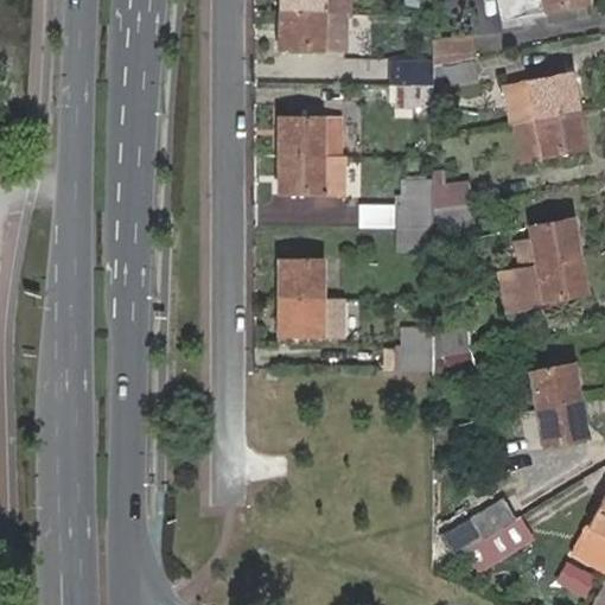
[(280,0),(280,11),(324,13),(324,0),(280,0)]
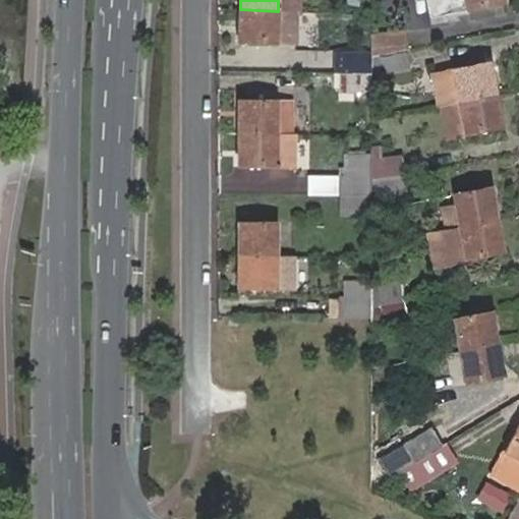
[(278,0),(278,11),(298,12),(297,0),(278,0)]
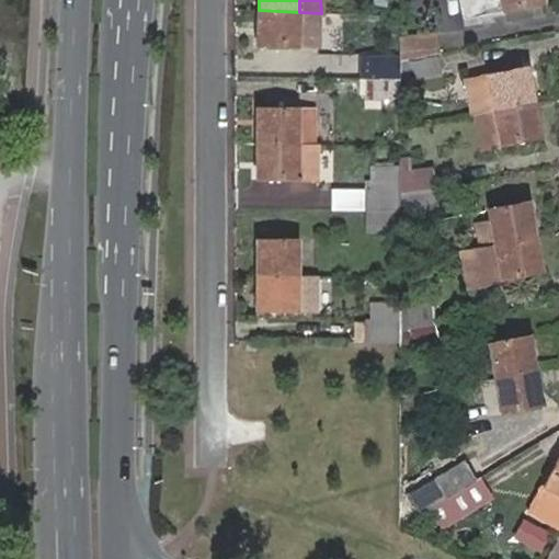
[(499,0),(501,10),(544,1),(544,0),(499,0)]
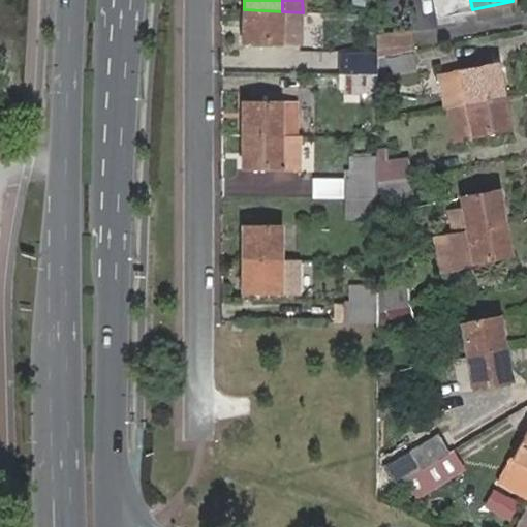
[(282,11),(244,9),(244,47),(281,48),(282,11)]
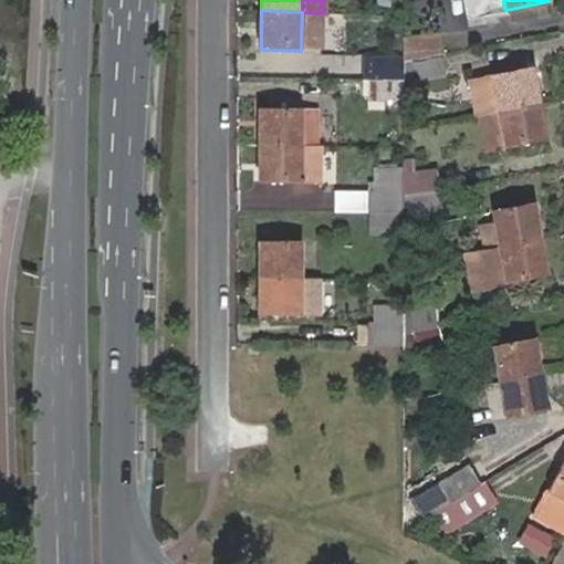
[(404,41),(404,61),(440,54),(437,34),(404,41)]
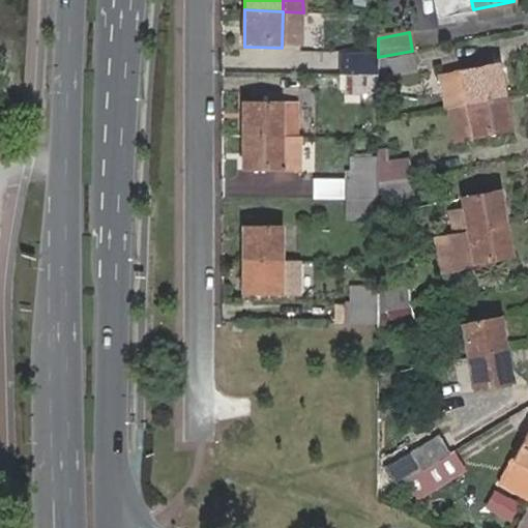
[(378,60),(379,79),(416,69),(412,53),(378,60)]
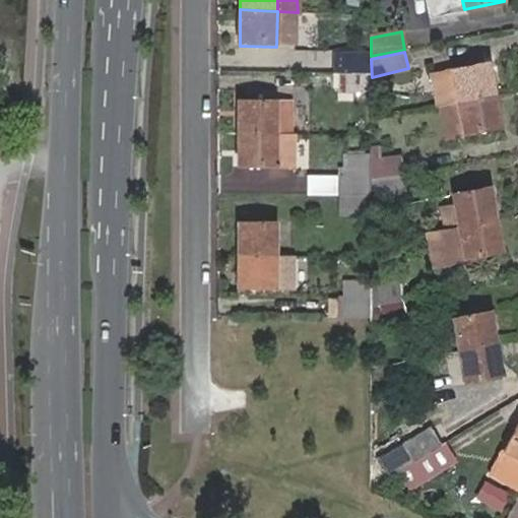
[(338,57),(338,76),(372,77),(371,59),(371,57),(338,57)]
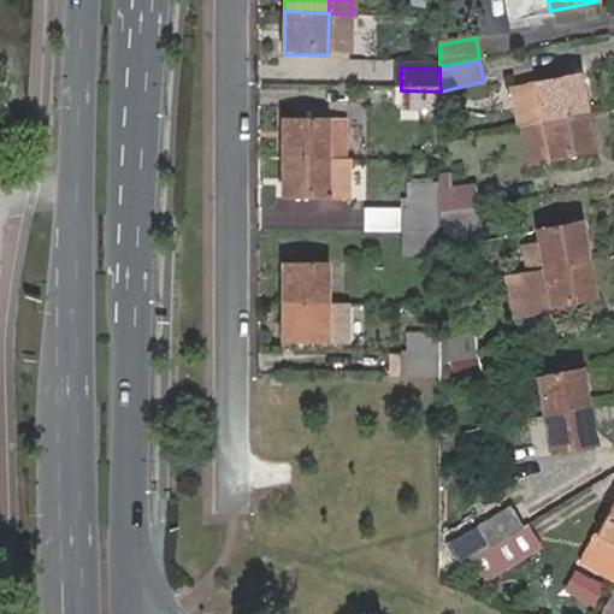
[(521,124),(585,112),(578,72),(519,84),(506,86),(512,125),(521,124)]
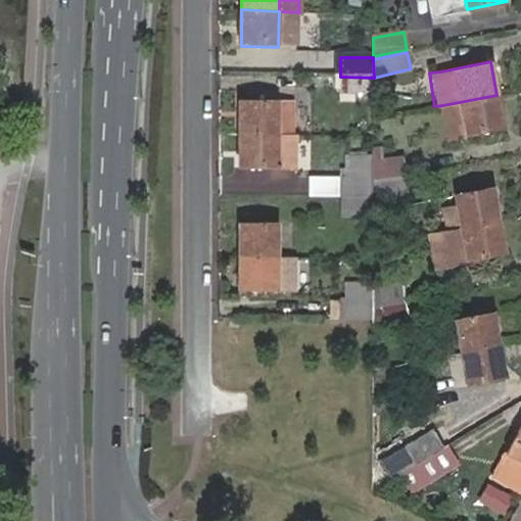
[(374,78),(340,77),(339,94),(374,95),(374,78)]
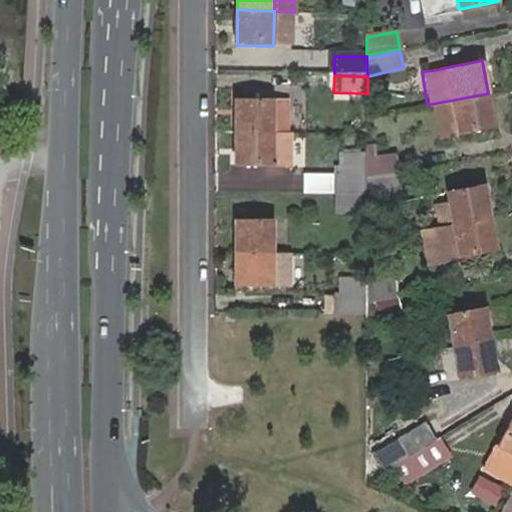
[(494,125),(488,93),(435,103),(442,137),(494,125)]
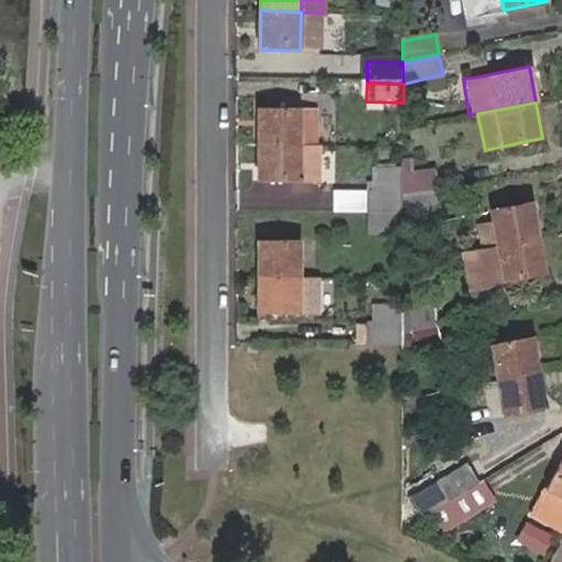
[(259,108),(260,144),(316,147),(316,110),(259,108)]
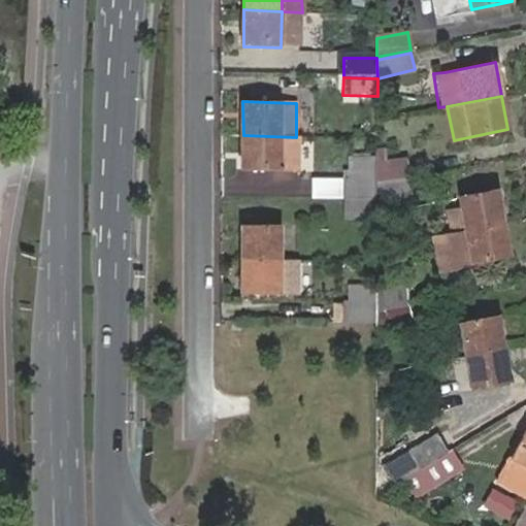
[(296,137),(243,135),(243,170),(299,169),(298,137),(296,137)]
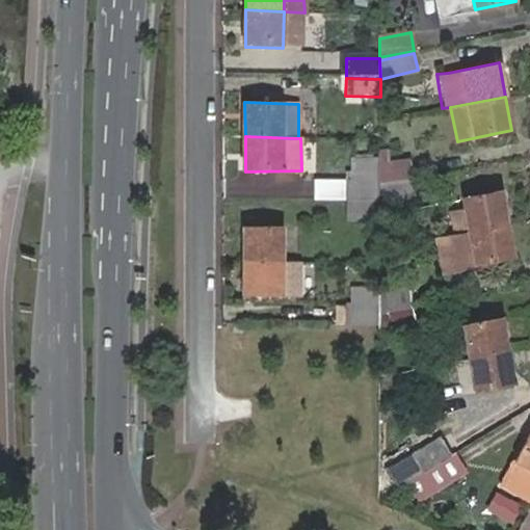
[(380,157),(380,180),(380,182),(412,177),(414,177),(411,159),(390,163),(389,151),(380,153),(380,157)]
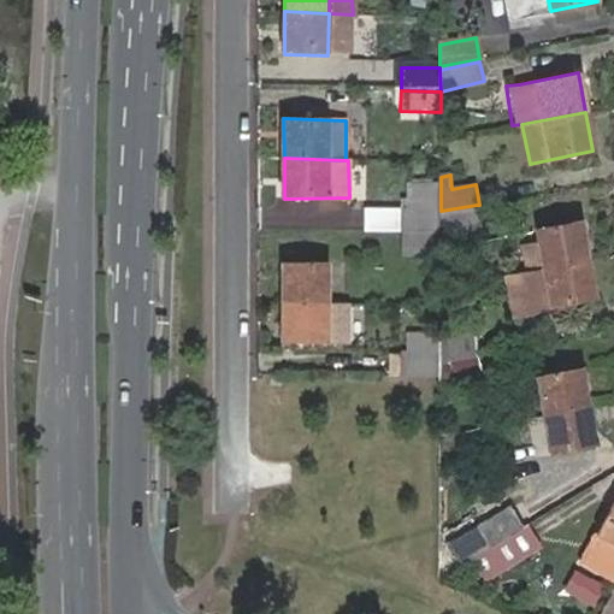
[(441,208),(441,182),(405,182),(406,208),(441,208)]
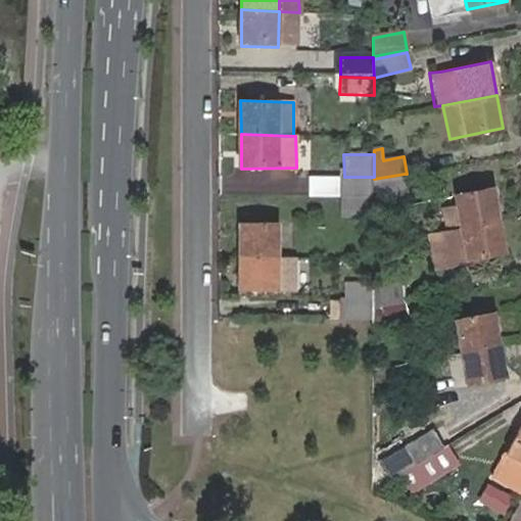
[(374,179),(374,195),(374,200),(408,194),(405,174),(374,179)]
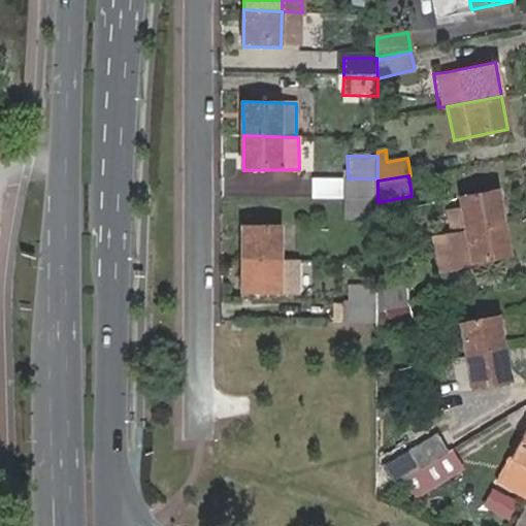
[(342,178),(342,197),(377,197),(377,181),(377,178),(348,178),(342,178)]
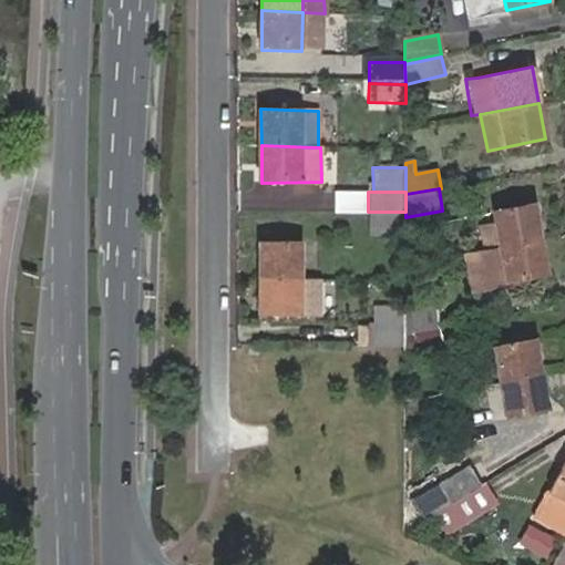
[(497,247),(537,240),(531,204),(490,212),(497,247)]
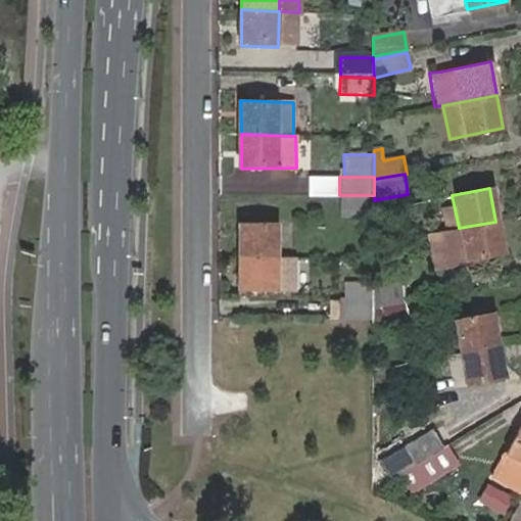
[(374,195),(339,195),(338,215),(374,215),(374,200),(374,195)]
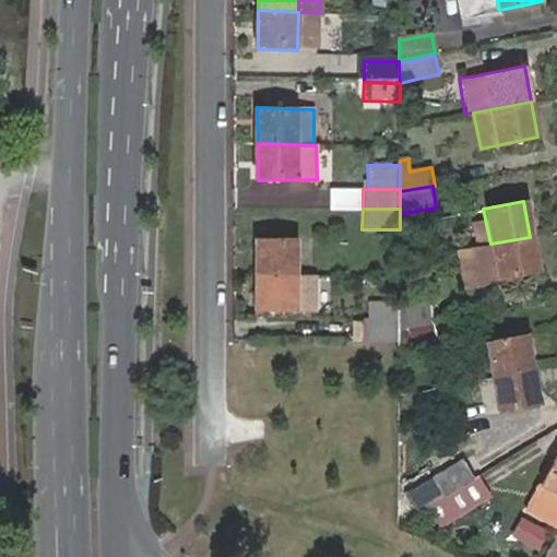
[(490,244),(455,250),(460,272),(494,265),(496,279),(537,271),(530,237),(490,244)]
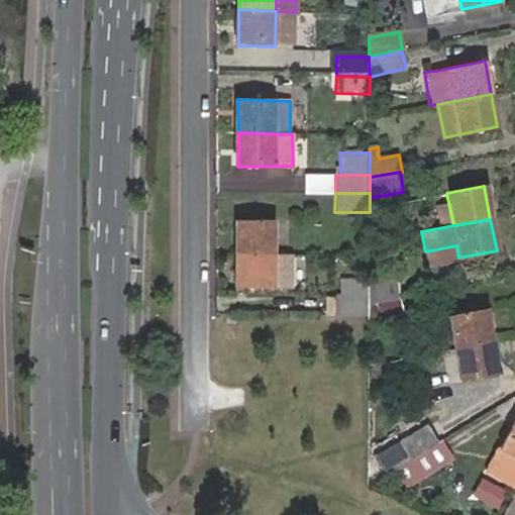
[(238,221),(238,253),(276,253),(275,221),(238,221)]
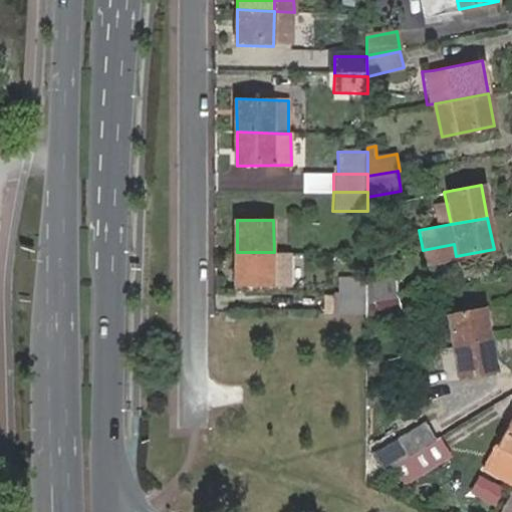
[(456,256),(454,244),(423,250),(425,262),(456,256)]
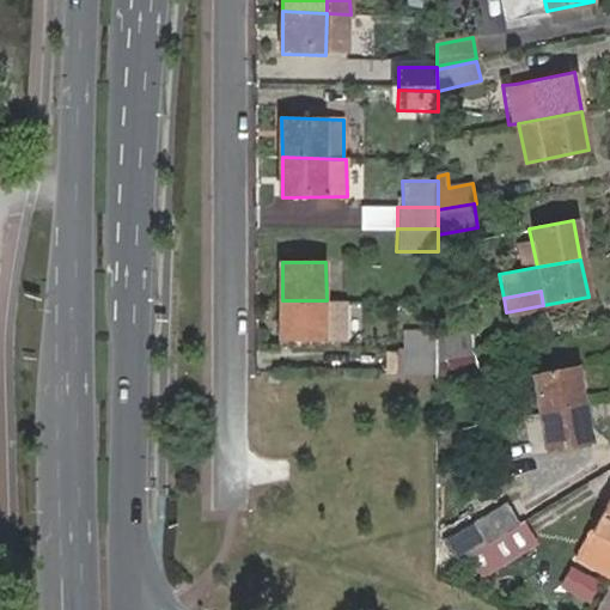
[(327,300),(282,300),(282,340),(327,340),(347,339),(347,300),(327,300)]
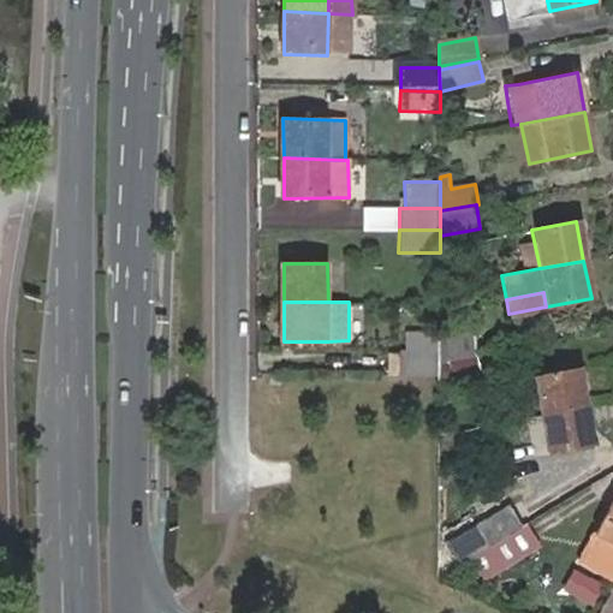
[(440,352),(441,359),(476,353),(470,328),(440,334),(440,352)]
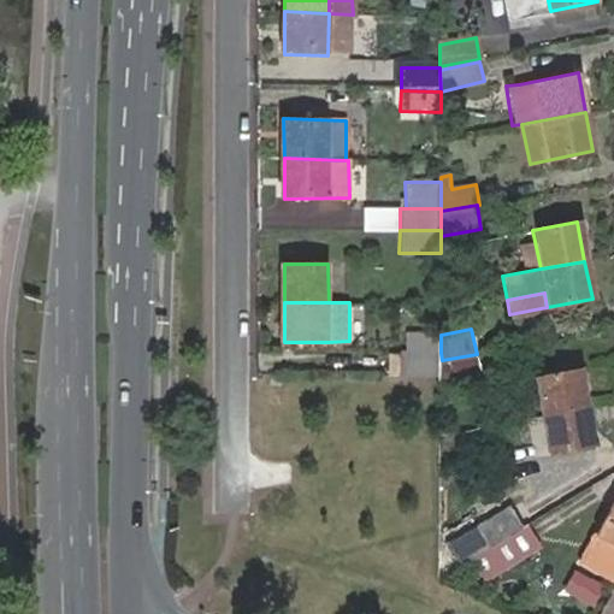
[(441,335),(441,332),(406,332),(406,352),(441,353),(441,335)]
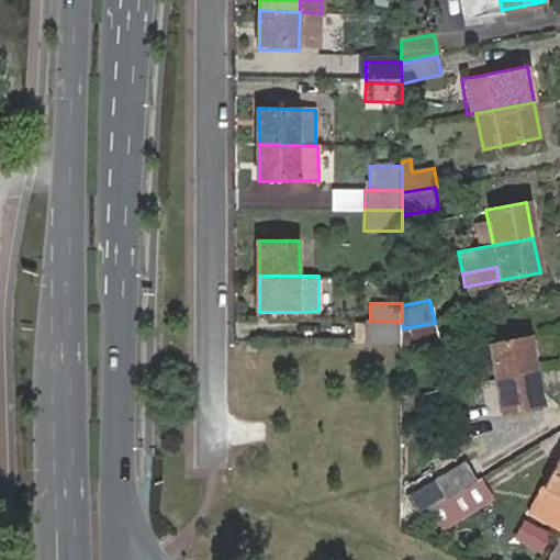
[(402,343),(403,328),(402,322),(370,321),(366,321),(365,343),(402,343)]
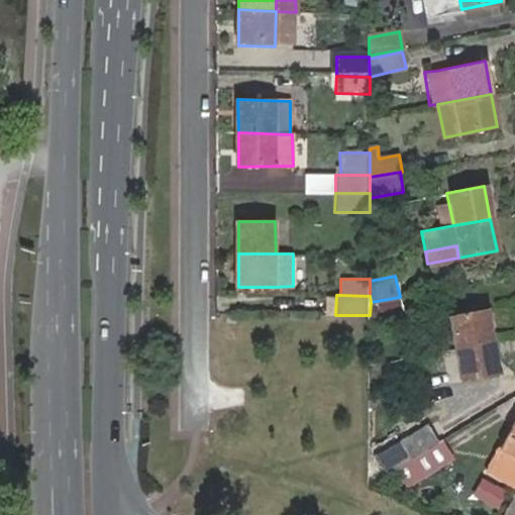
[(371,302),(370,315),(370,321),(403,315),(400,297),(371,302)]
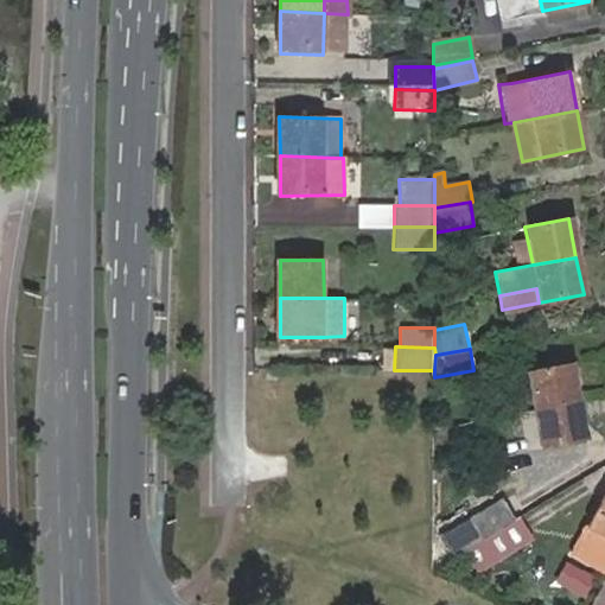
[(528,371),(535,409),(580,401),(573,362),(528,371)]
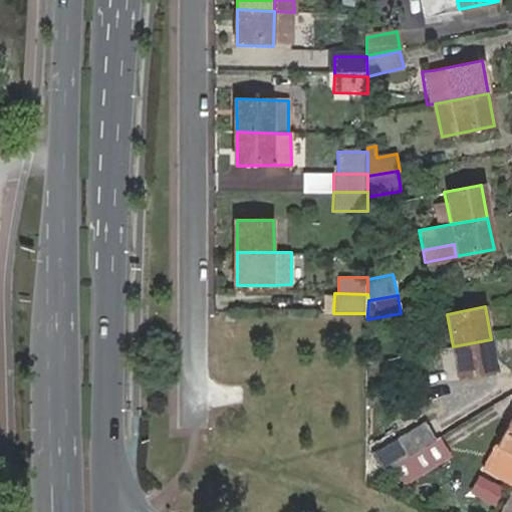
[(491,339),(453,346),(458,378),(496,370),(491,339)]
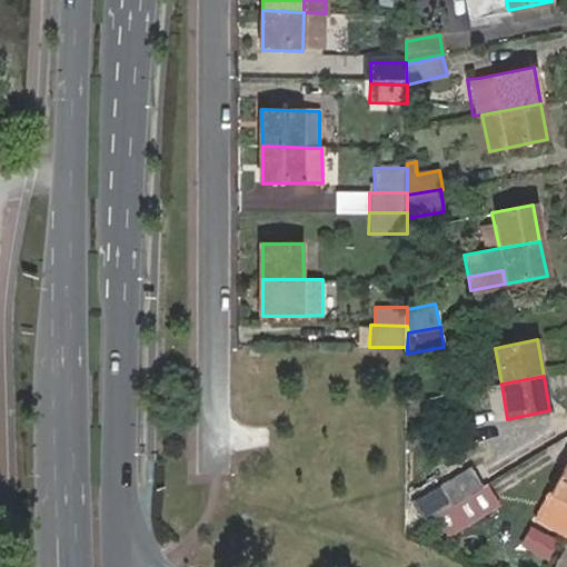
[(566,460),(537,516),(566,533),(566,460)]
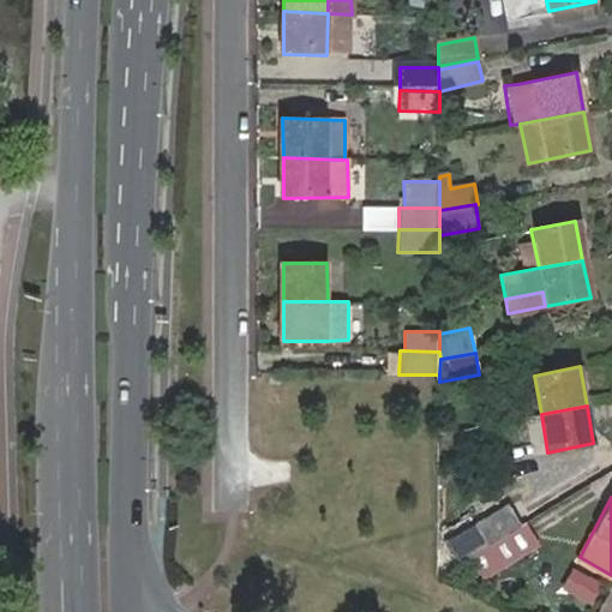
[(457,563),(489,545),(521,526),(508,503),(445,541),(457,563)]
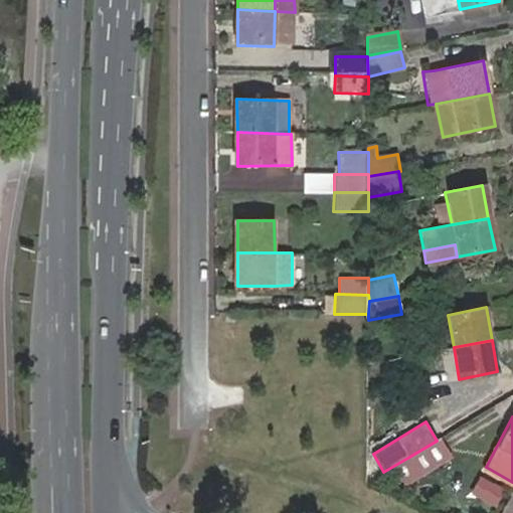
[(437,441),(409,457),(419,472),(446,456),(437,441)]
